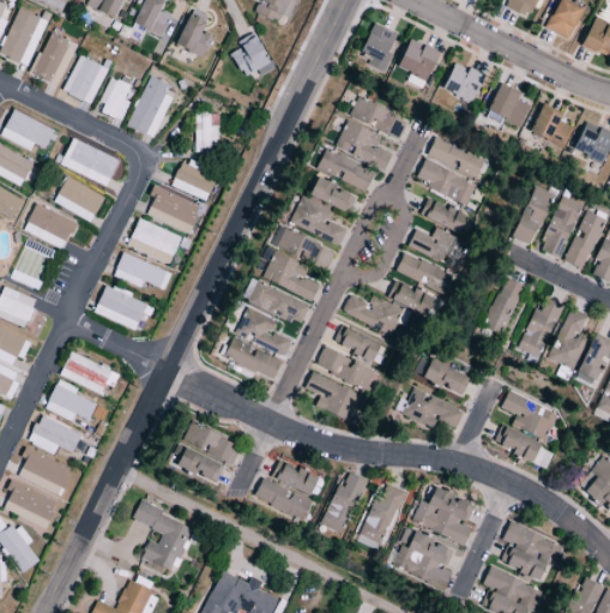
[(131,2),(132,0),(90,0),(88,6),(115,18),(124,0),(126,0),(131,2)]
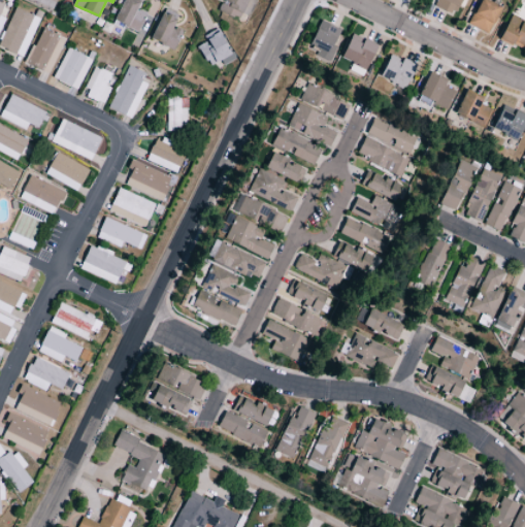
[(154,15),(139,9),(142,0),(123,0),(115,22),(146,34),(154,15)]
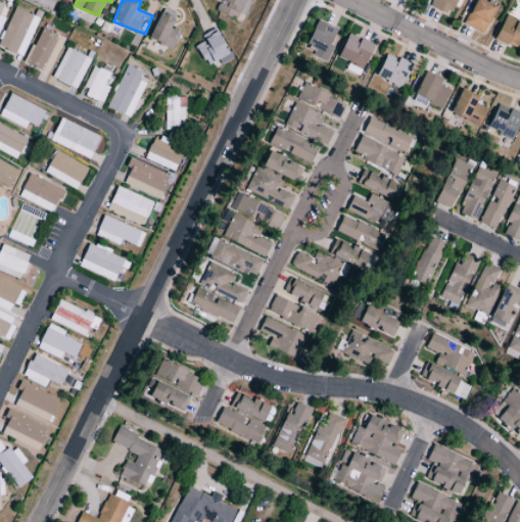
[(222,0),(218,12),(237,17),(238,13),(249,16),(254,0),(222,0)]
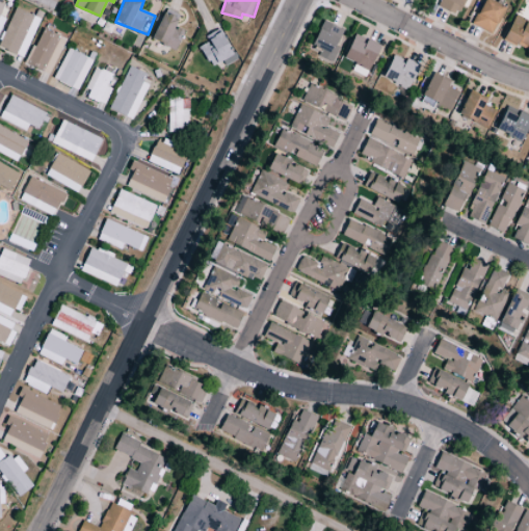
[(443,0),(440,6),(458,15),(463,5),(469,7),(472,0),(443,0)]
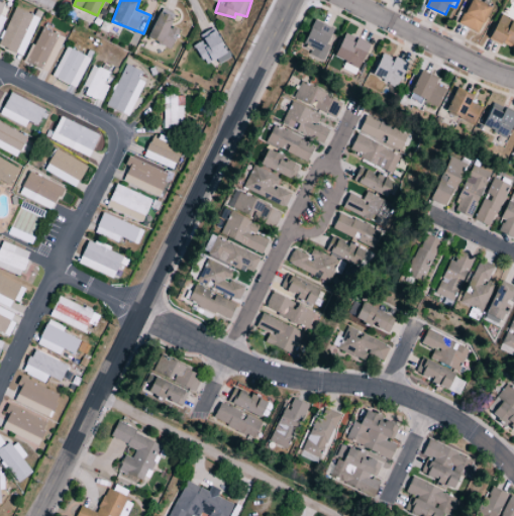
[(492,6),(477,0),(471,0),(461,24),(482,32),(492,6)]
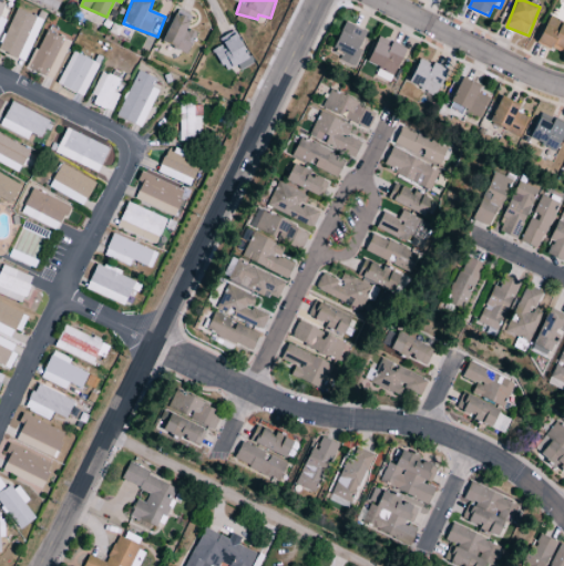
[(44,19),(18,8),(0,50),(27,61),(44,19)]
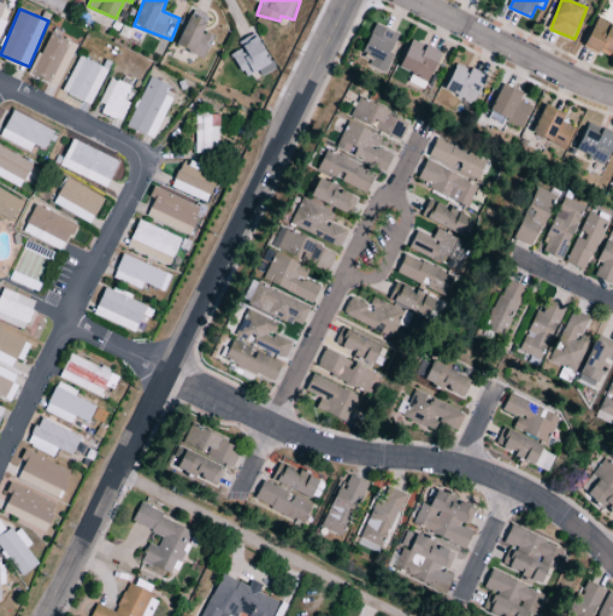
[(205,30),(208,22),(192,15),(177,45),(206,58),(216,36),(205,30)]
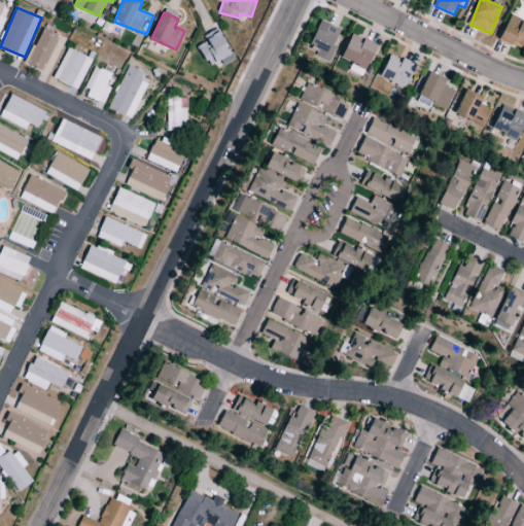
[(523,22),(511,15),(500,38),(523,49),(523,22)]
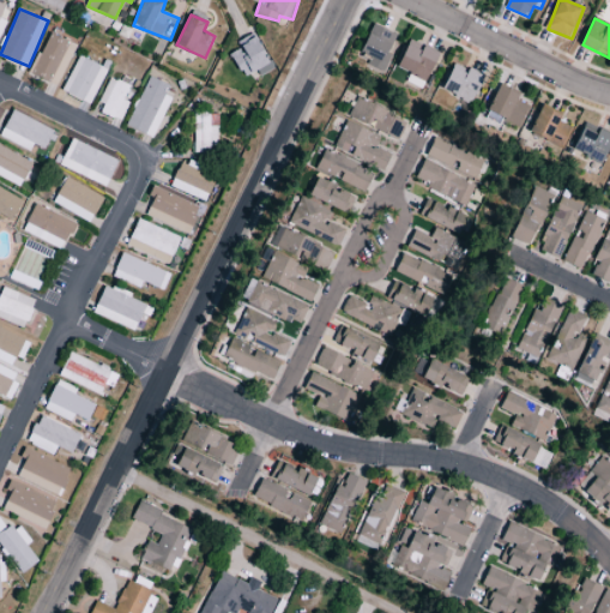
[(361,52),(384,64),(398,35),(375,23),(361,52)]
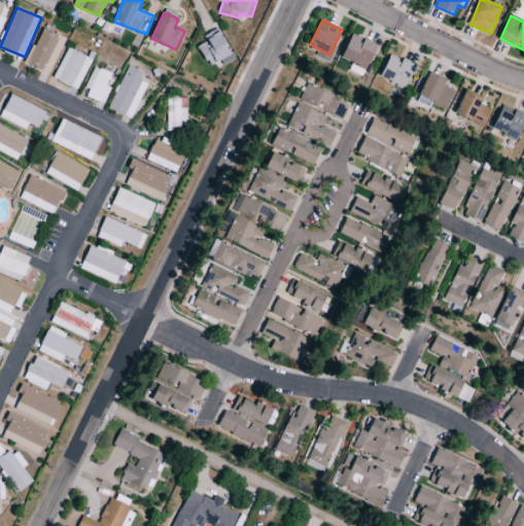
[(28,64),(51,74),(67,38),(43,28),(28,64)]
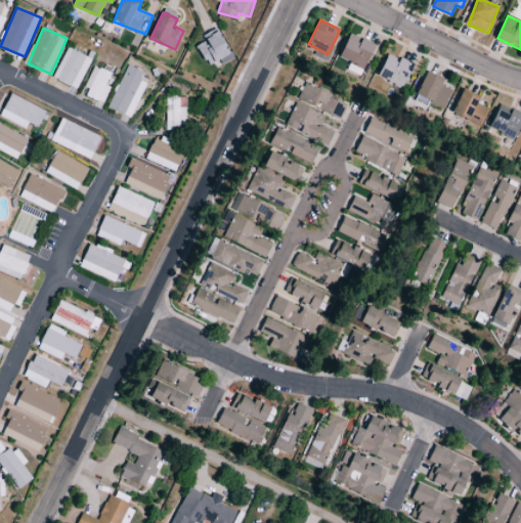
[(210,67),(221,59),(224,66),(235,58),(218,29),(205,37),(207,41),(199,46),(210,67)]
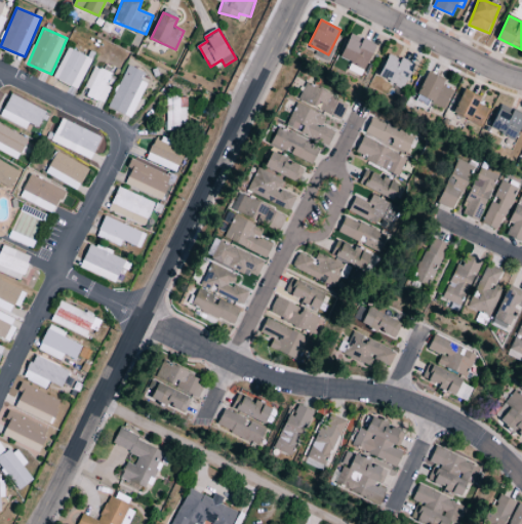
[(340,58),(365,69),(375,44),(363,39),(361,43),(349,38),(340,58)]
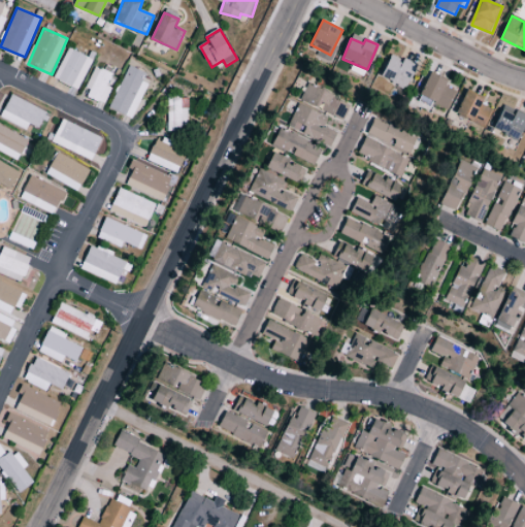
[(56,79),(80,90),(93,58),(68,47),(56,79)]
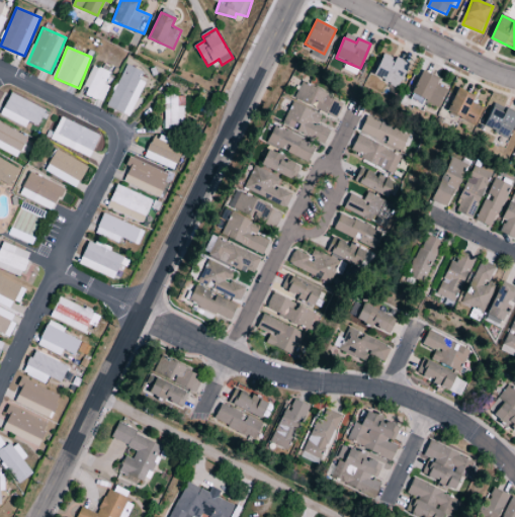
[(401,86),(409,64),(383,54),(374,77),(401,86)]
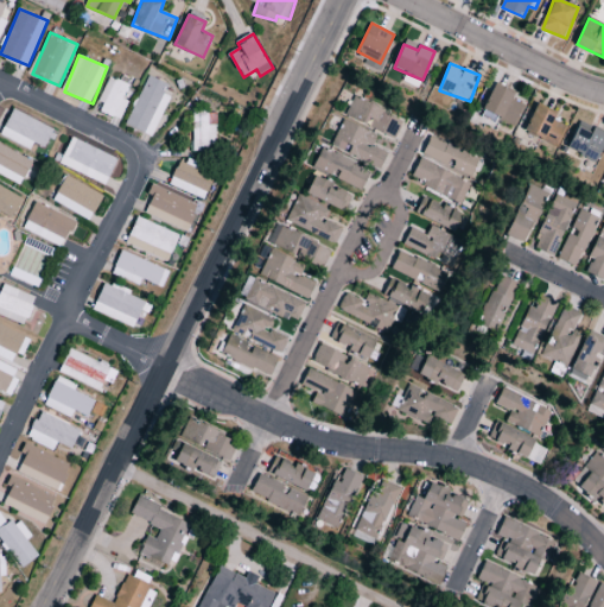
[(169,83),(148,75),(127,125),(154,137),(171,96),(165,94),(169,83)]
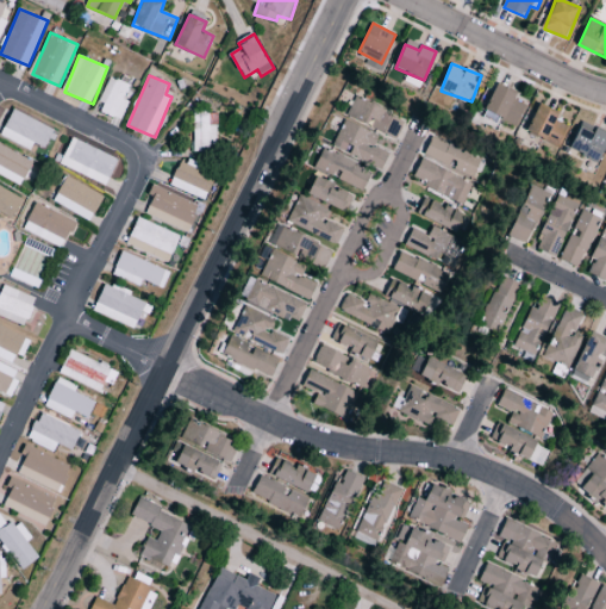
[(125,99),(131,85),(111,76),(100,101),(105,103),(101,112),(122,120),(130,101),(125,99)]
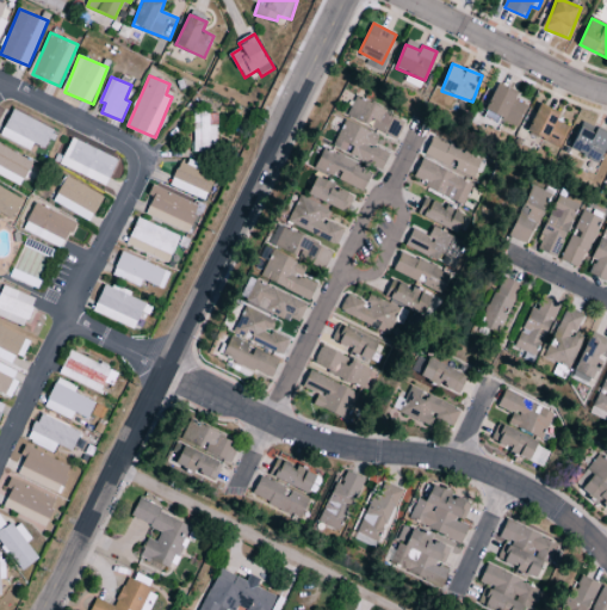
[(515,99),(519,92),(499,84),(484,117),(499,124),(501,118),(520,127),(530,105),(515,99)]
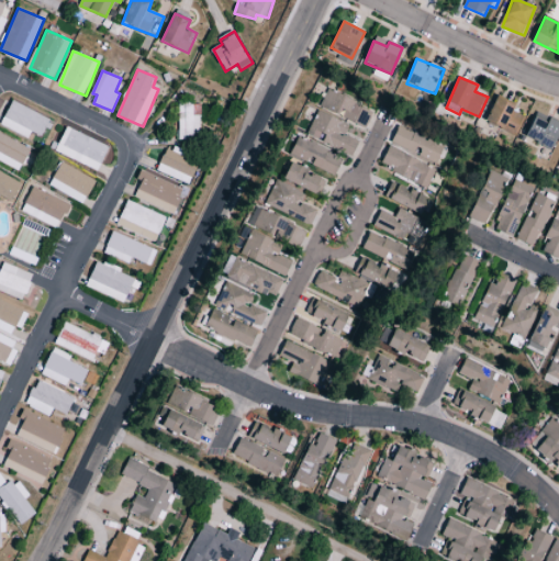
[(375,111),(328,89),(321,105),(367,127),(375,111)]
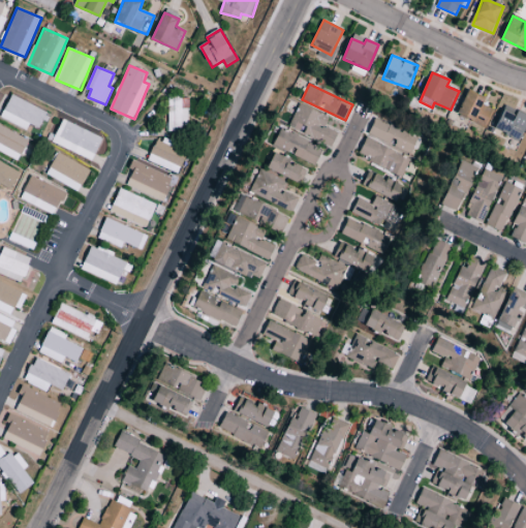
[(495,109),(484,104),(486,97),(466,91),(458,116),(489,126),(495,109)]
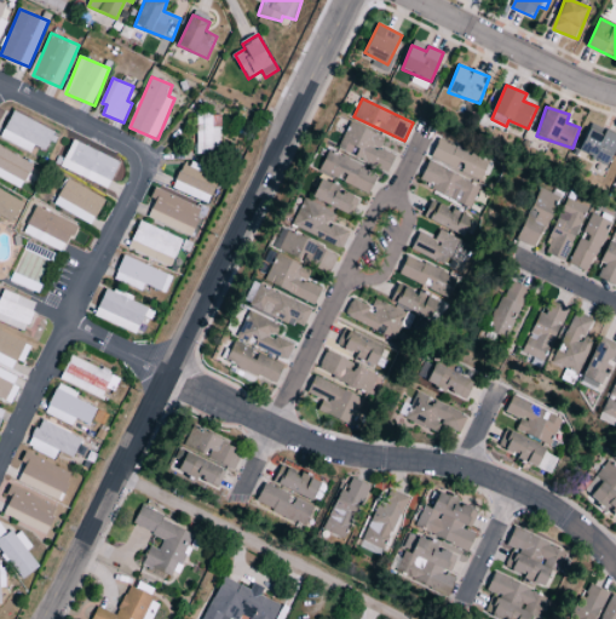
[(33,152),(35,145),(47,150),(56,130),(12,112),(3,138),(33,152)]
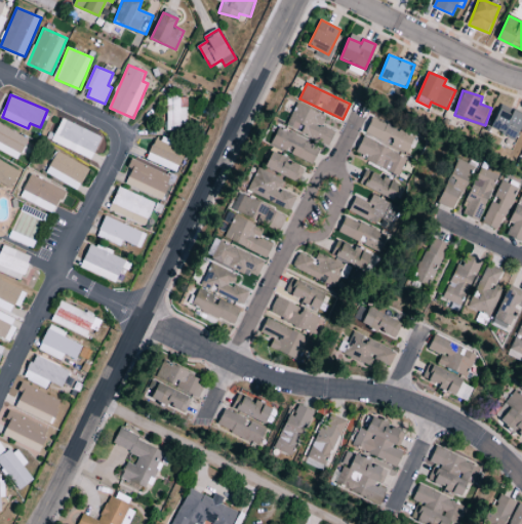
[(168,131),(190,130),(188,96),(167,96),(168,131)]
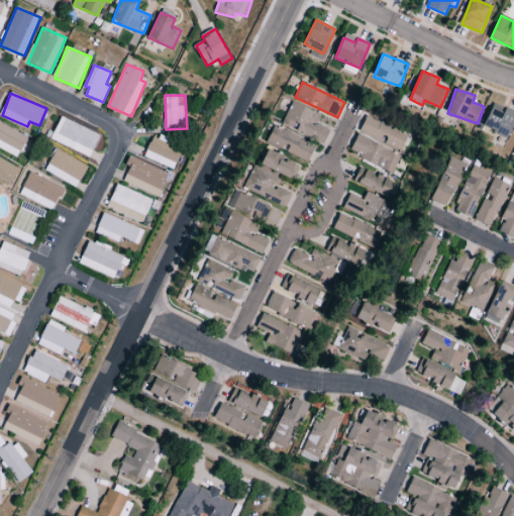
[(317,123),(321,114),(293,102),(283,125),(324,143),(330,129),(317,123)]
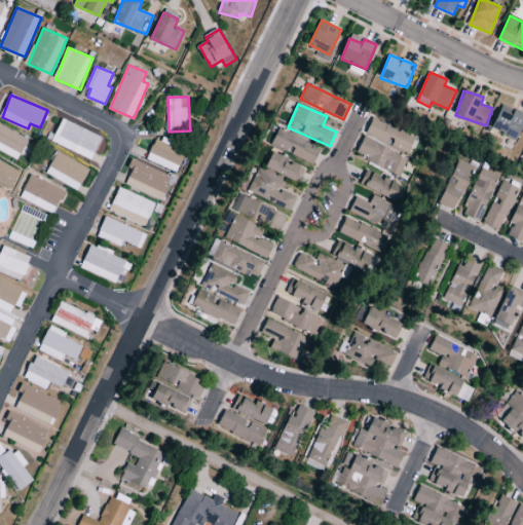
[(518,140),(522,129),(522,114),(503,105),(492,127),(518,140)]
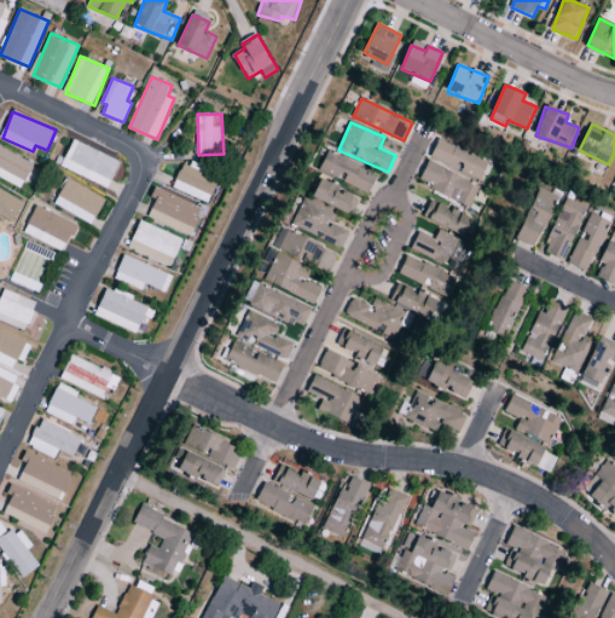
[(481,180),(491,160),(440,138),(431,157),(481,180)]
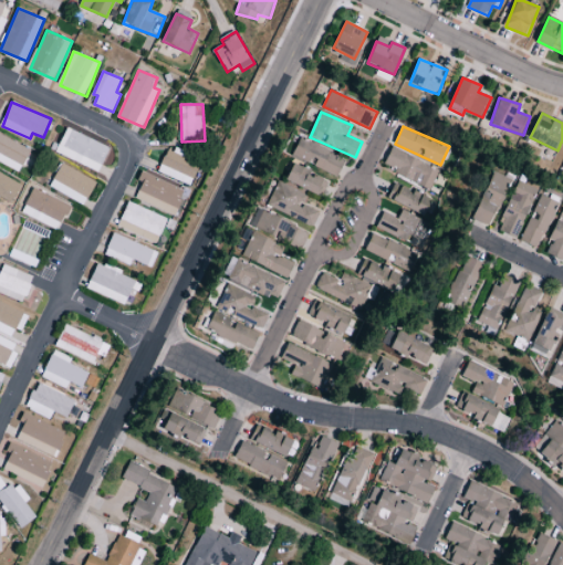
[(101,171),(111,146),(68,128),(56,153),(101,171)]
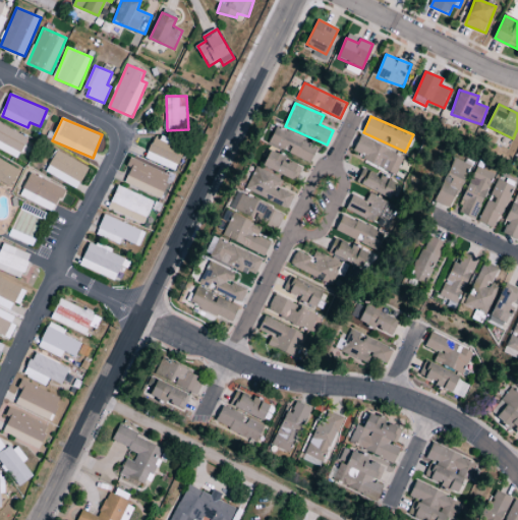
[(0,149),(20,157),(29,136),(0,123),(0,149)]
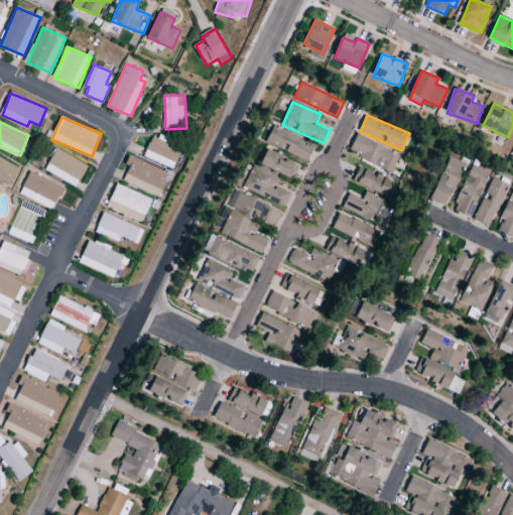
[(266,141),(308,161),(315,144),(274,125),(266,141)]
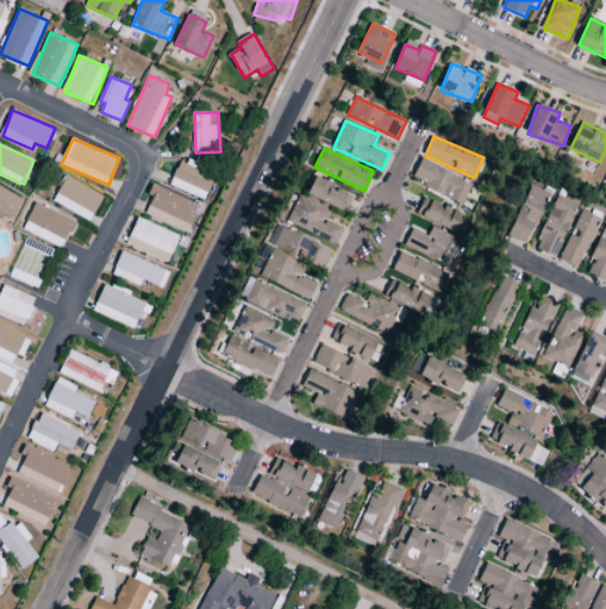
[(466,203),(475,181),(423,159),(413,180),(466,203)]
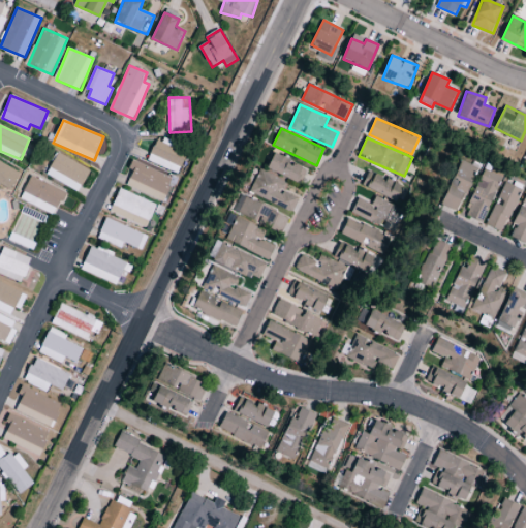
[(188,149),(156,138),(149,162),(181,172),(188,149)]
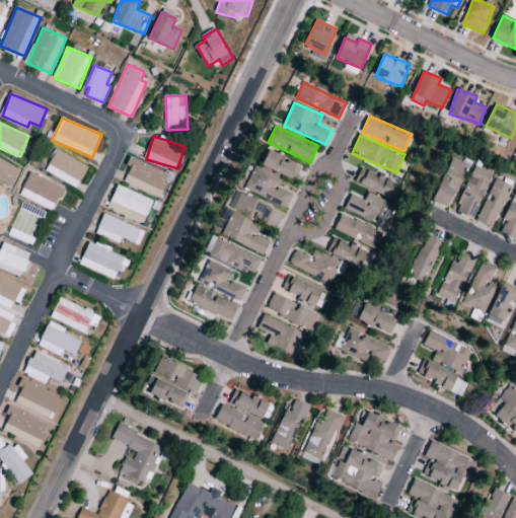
[(77,188),(89,166),(58,149),(47,170),(77,188)]
